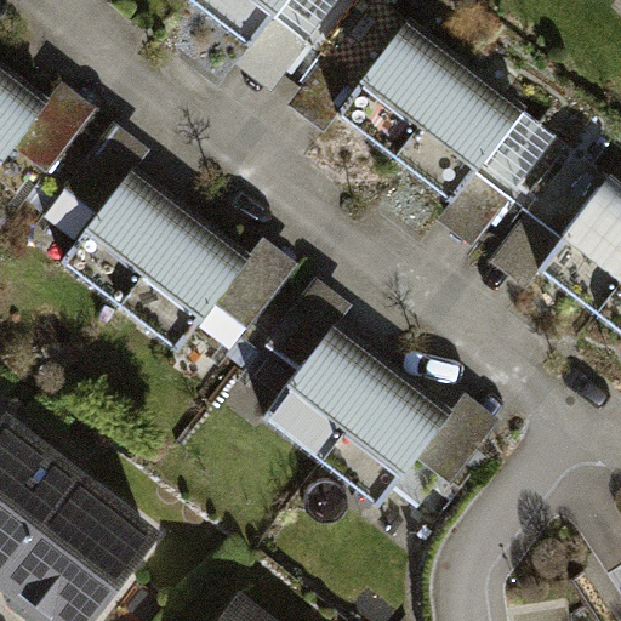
[(296,0),(200,0),(197,6),(257,52),(296,0)]
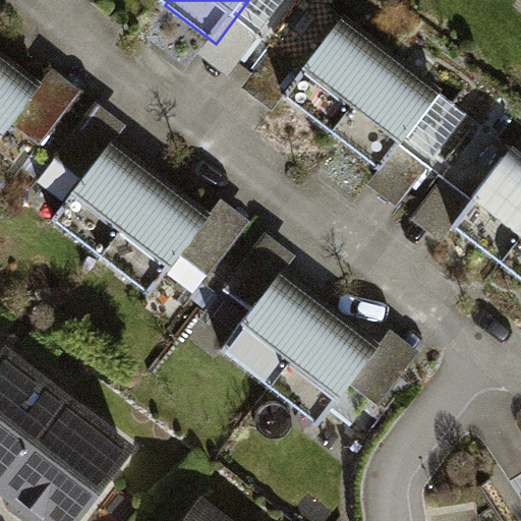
[(341,13),(280,93),(332,131),(392,52),(341,13)]
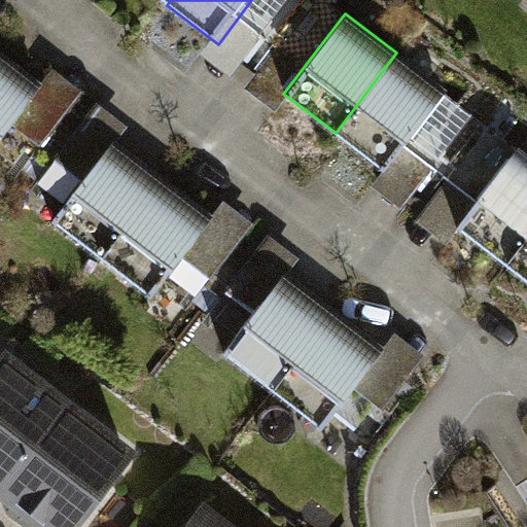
[(0,145),(46,84),(0,49),(0,145)]
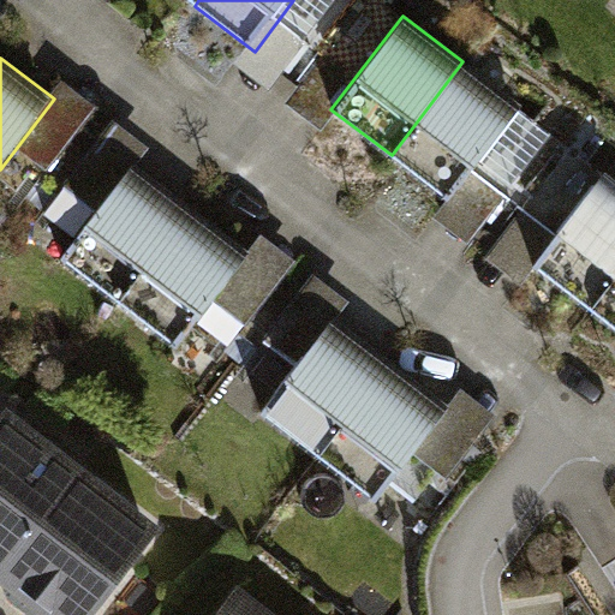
[(523,107),(463,61),(392,155),(452,201),(523,107)]
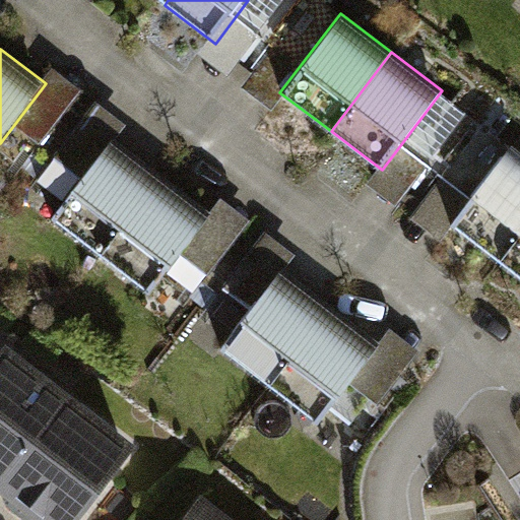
[(106,138),(46,217),(96,256),(157,177),(106,138)]
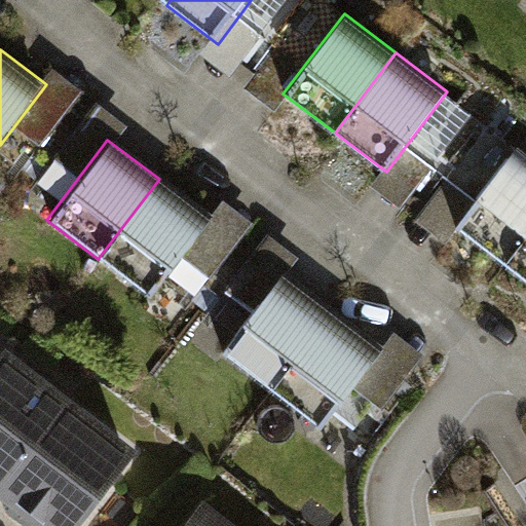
[(525,158),(513,149),(451,229),(503,268),(525,238),(525,158)]
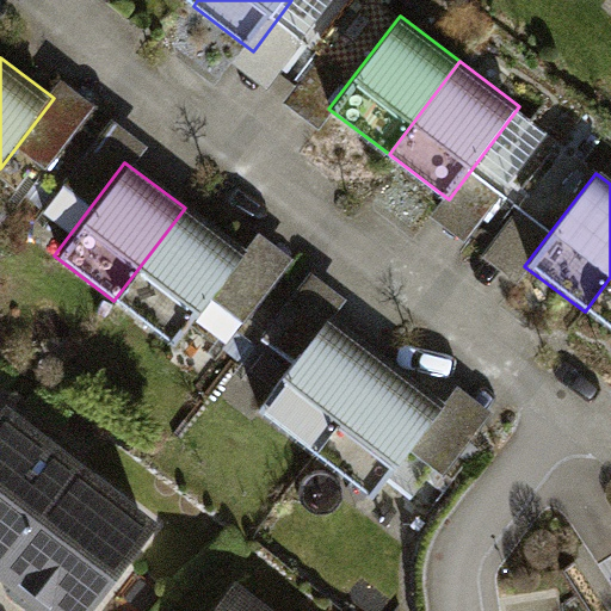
[(245,253),(185,208),(113,301),(173,346),(245,253)]
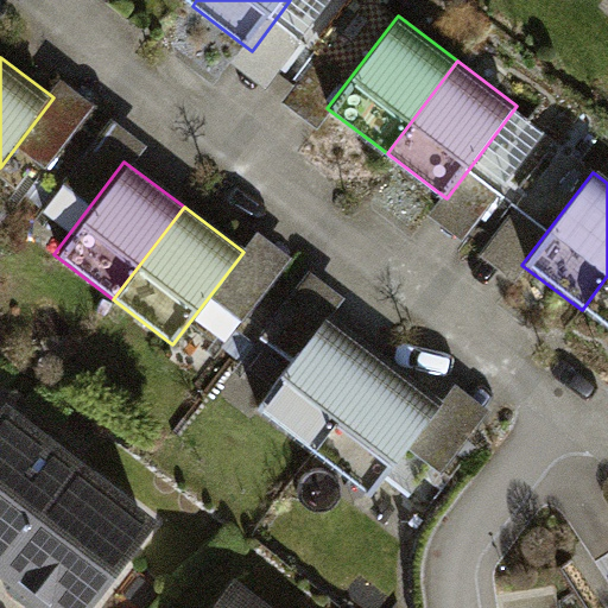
[(607,276),(582,310),(607,330),(607,276)]
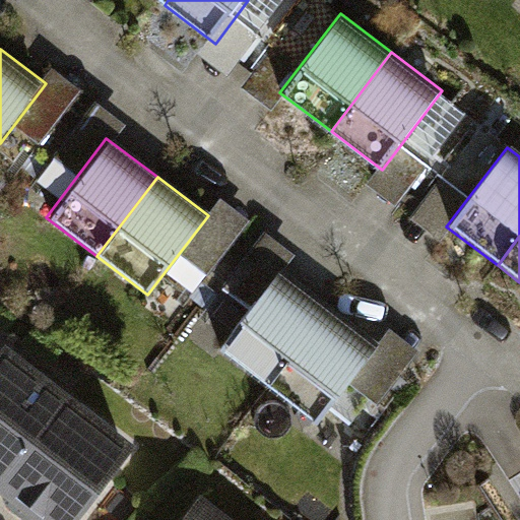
[(280,265),(219,344),(271,383),(331,304),(280,265)]
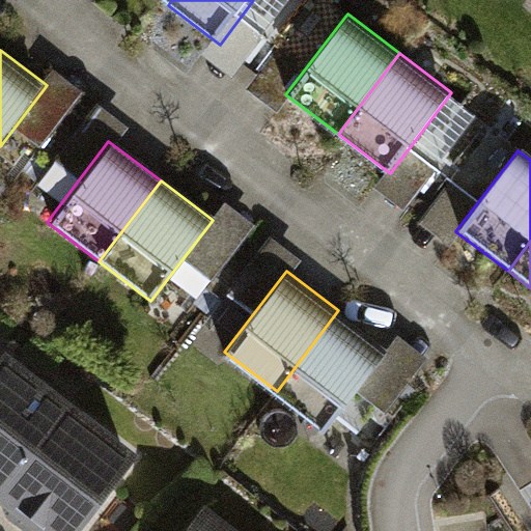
[(390,350),(338,310),(277,391),(328,430),(390,350)]
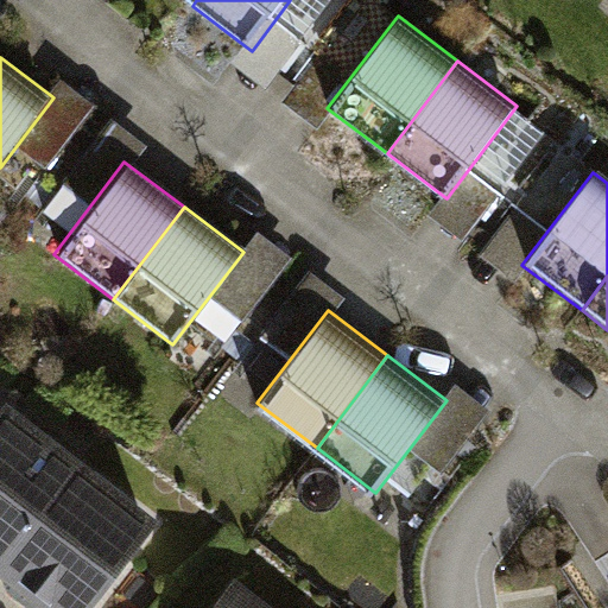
[(0,556),(77,457),(5,401),(0,406),(0,556)]
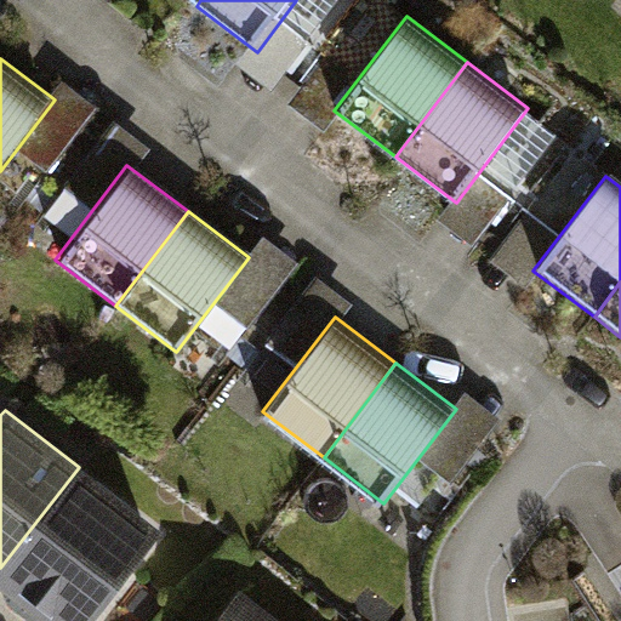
[(0,568),(0,584),(47,620),(89,620),(160,530),(79,467),(0,568)]
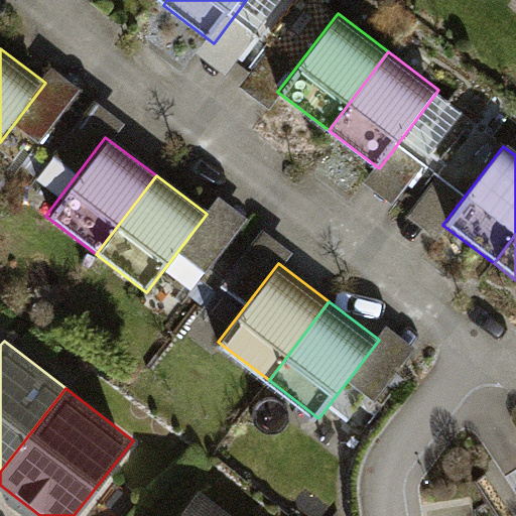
[(188,515),(244,515),(211,489),(188,515)]
